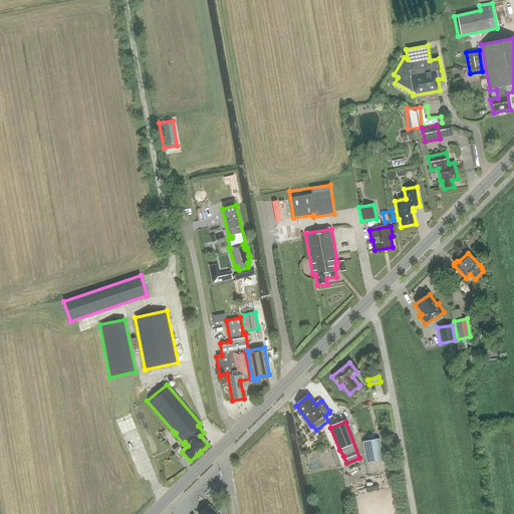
[(363,444),(367,463),(382,459),(378,441),(363,444)]
